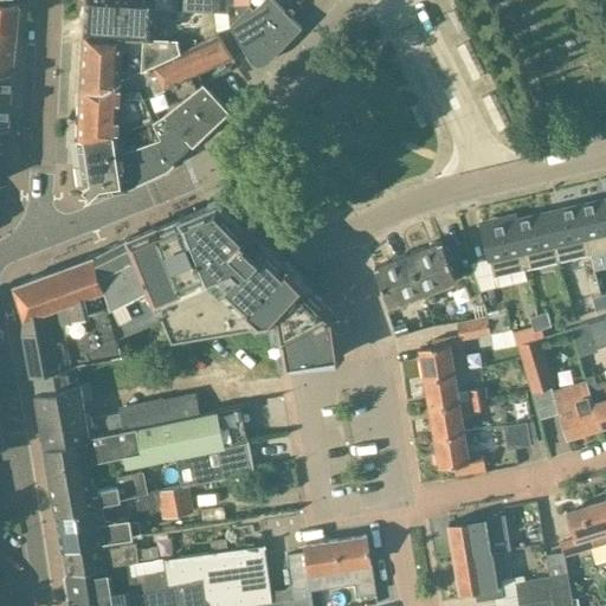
[(85,0),(84,33),(154,37),(155,2),(154,0),(85,0)]
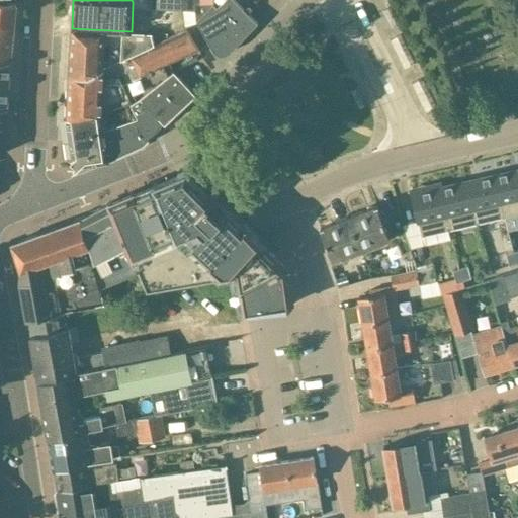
[(184,0),(184,4),(184,10),(195,11),(199,11),(199,0),(184,0)]
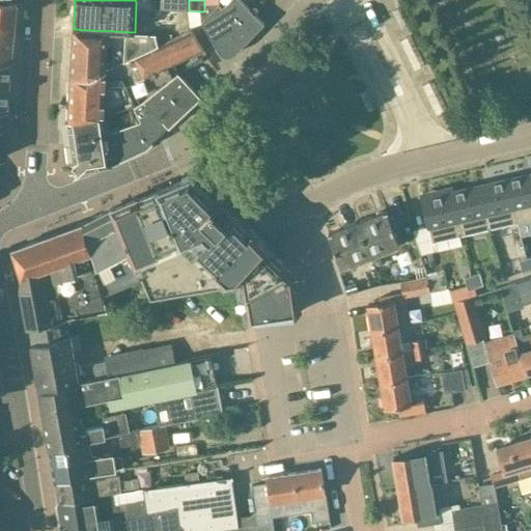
[(230,0),(223,8),(219,5),(201,23),(218,51),(220,54),(223,56),(225,56),(229,56),(231,56),(234,54),(235,53),(264,24),(240,0),(230,0)]
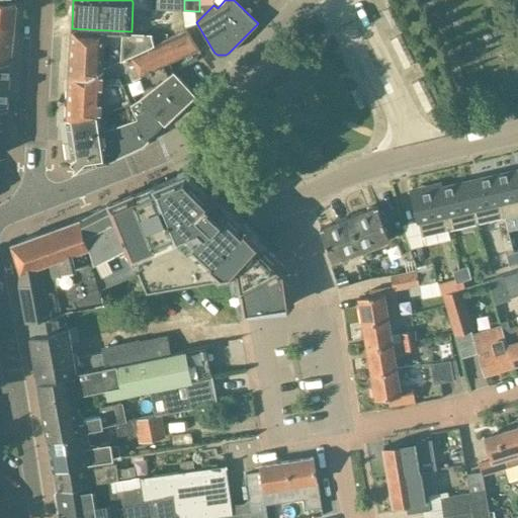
[(0,24),(14,25),(16,6),(17,4),(8,3),(0,2),(0,24)]
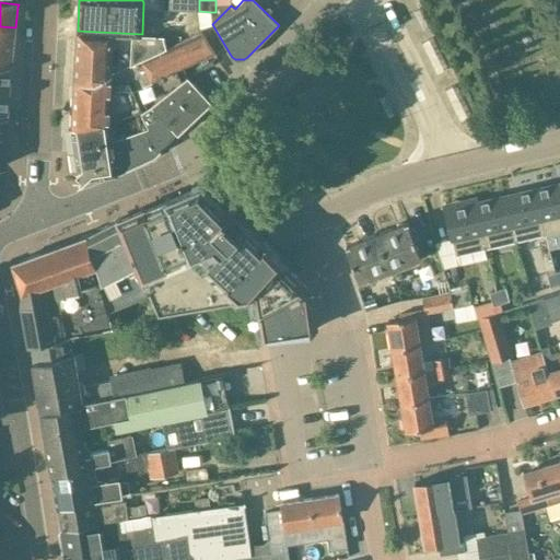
[(0,60),(12,62),(15,27),(0,26),(0,60)]
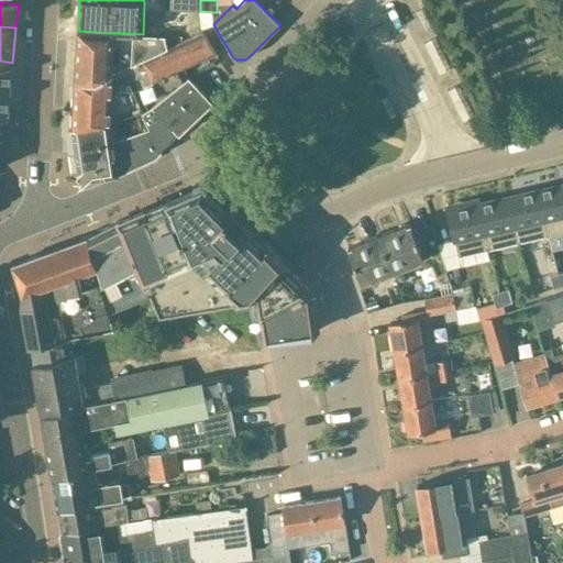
[(166,35),(143,34),(78,31),(73,132),(79,172),(78,173),(85,180),(86,179),(119,174),(156,157),(162,151),(161,147),(176,132),(179,135),(213,102),(188,77),(184,68),(216,53),(203,32),(167,48),(165,39),(166,37),(166,35)]
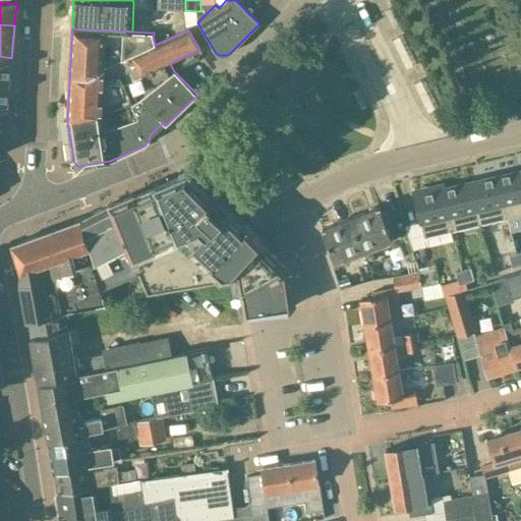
[(0,155),(5,156),(5,155),(6,135),(7,112),(7,109),(0,109),(0,105),(8,105),(9,84),(11,62),(0,62),(0,155)]
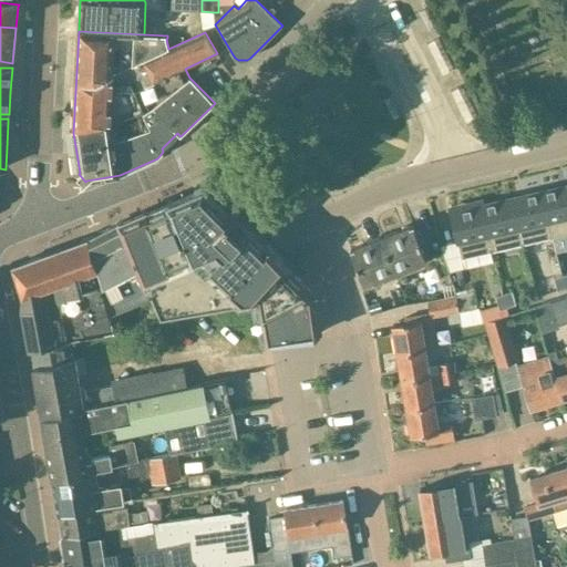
[(566,185),(539,193),(550,238),(566,234),(566,185)]
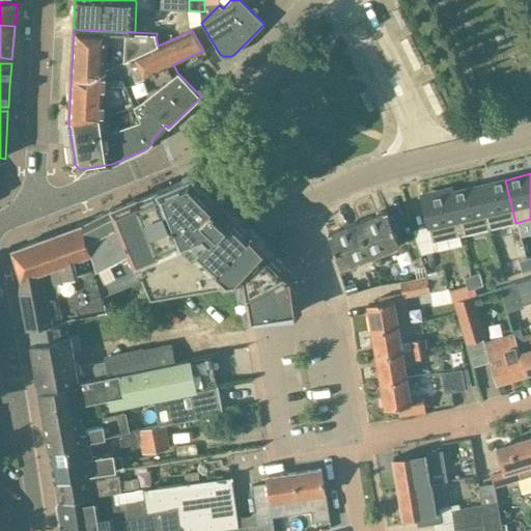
[(113,207),(114,211),(142,278),(151,299),(238,284),(241,302),(248,299),(252,320),(301,312),(295,276),(296,275),(268,249),(270,248),(250,229),(248,231),(228,213),(230,211),(217,198),(216,200),(190,176),(138,199),(137,197),(113,207)]
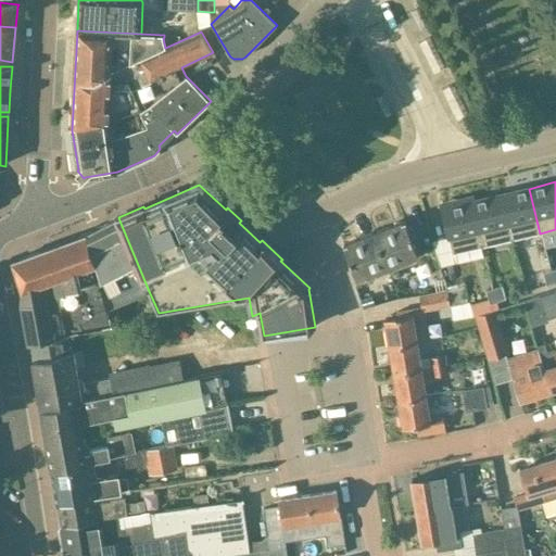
[(502,194),(513,240),(540,234),(529,189),(502,194)]
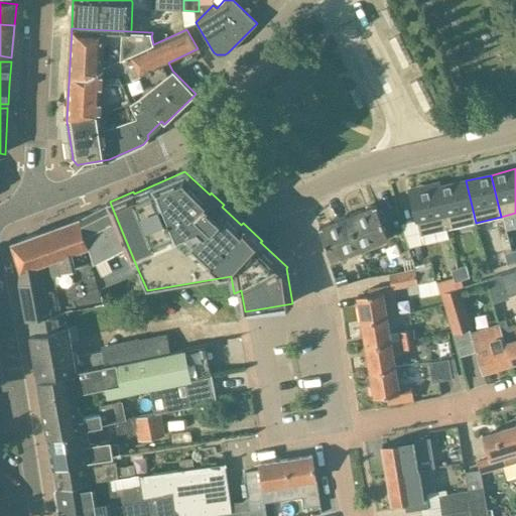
[(438,187),(449,229),(476,223),(466,180),(438,187)]
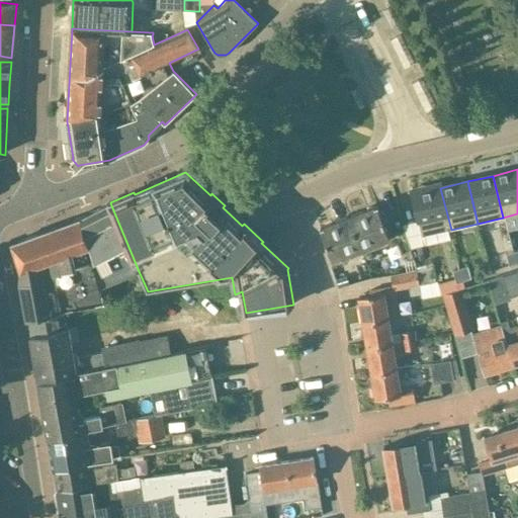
[(451,230),(440,188),(412,194),(422,237),(451,230)]
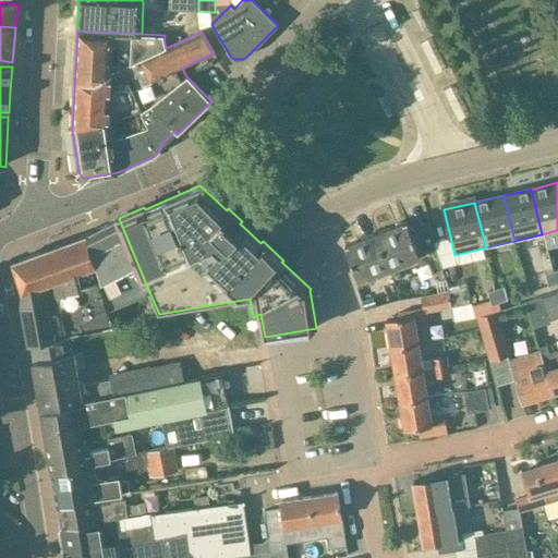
[(109,308),(149,292),(120,221),(85,237),(109,308)]
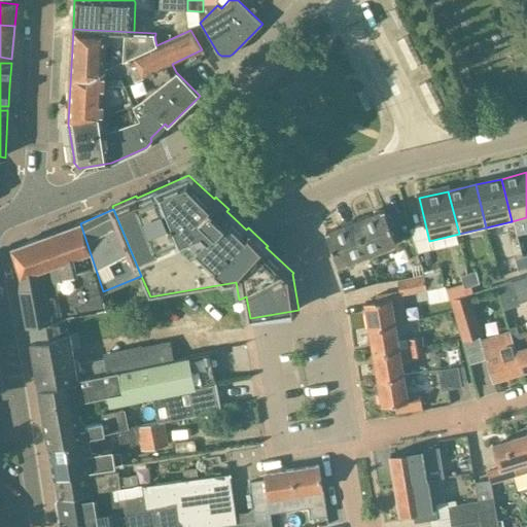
[(355,220),(369,252),(396,241),(385,211),(381,212),(380,211),(355,220)]
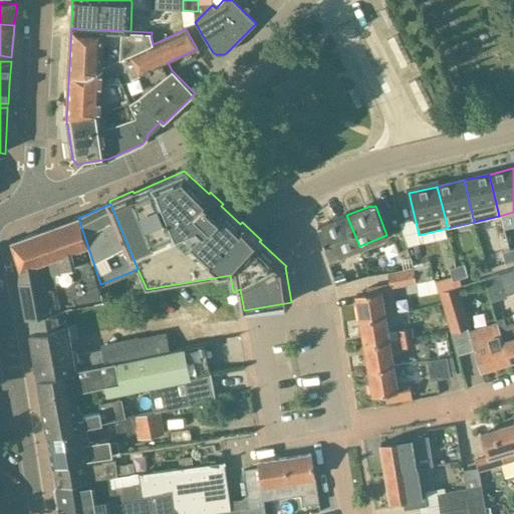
[(364,260),(359,246),(346,215),(322,225),(322,226),(318,227),(329,257),(351,249),(356,262),(351,264),(356,276),(365,273),(361,262),(364,260)]
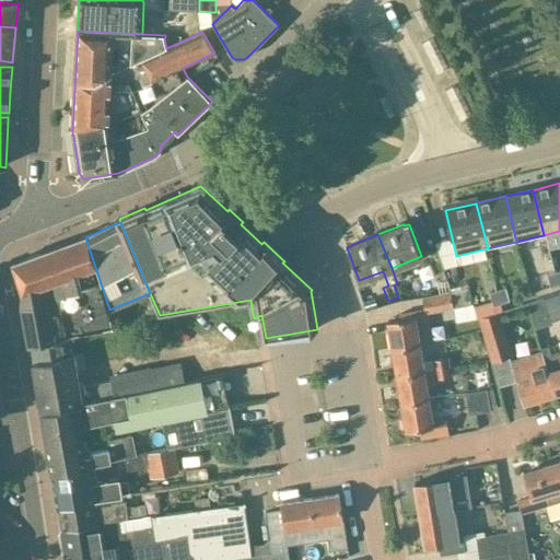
[(85,236),(11,263),(21,294),(58,279),(68,333),(114,328),(109,310),(85,237),(85,236)]
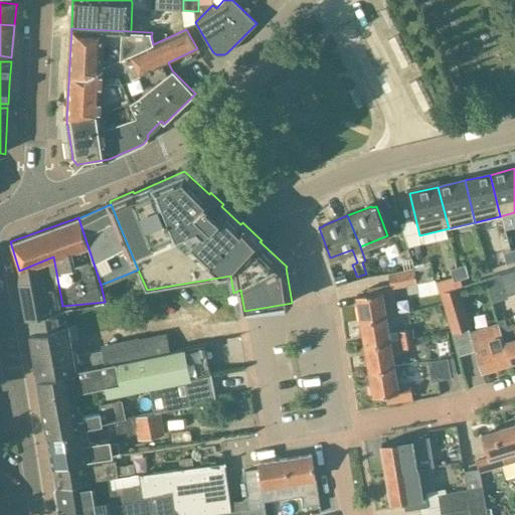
[(503,253),(506,264),(507,265),(514,263),(511,251),(503,253)]
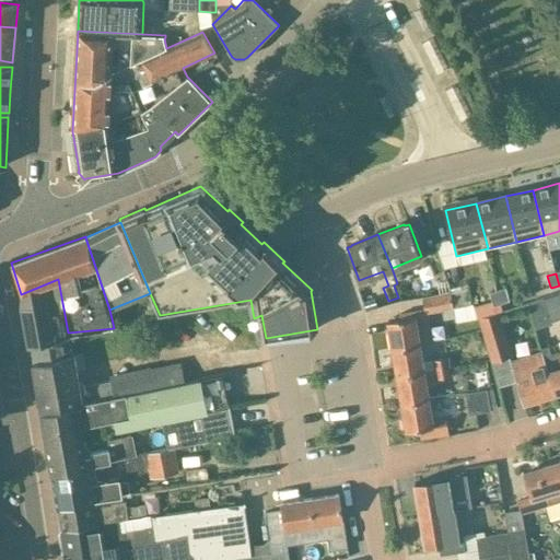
[(20,305),(27,346),(68,333),(58,279),(21,294),(20,305)]
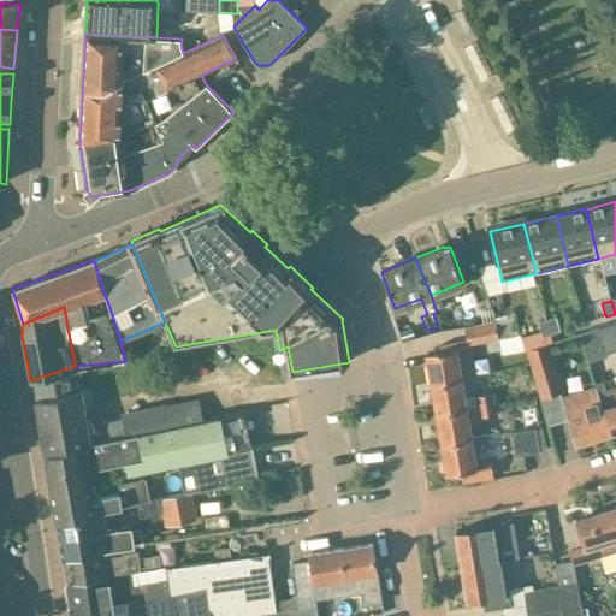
[(548,320),(551,333),(561,330),(560,330),(556,317),(548,320)]
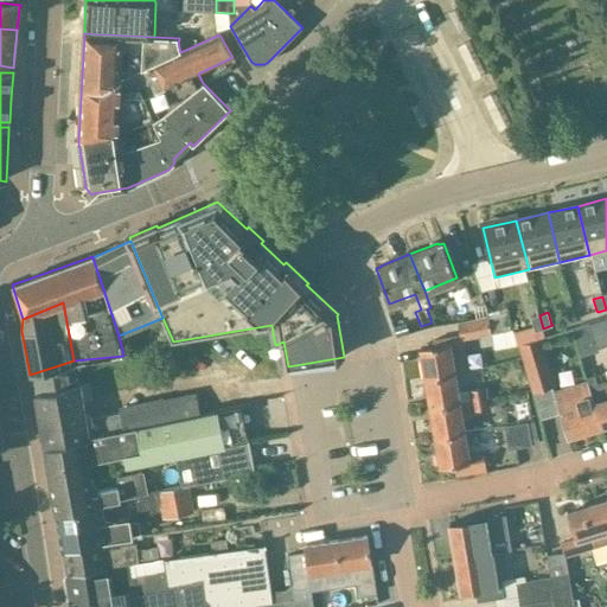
[(457,377),(455,374),(470,371),(465,339),(510,332),(508,314),(457,323),(459,334),(449,337),(451,344),(420,349),(426,382),(457,377)]
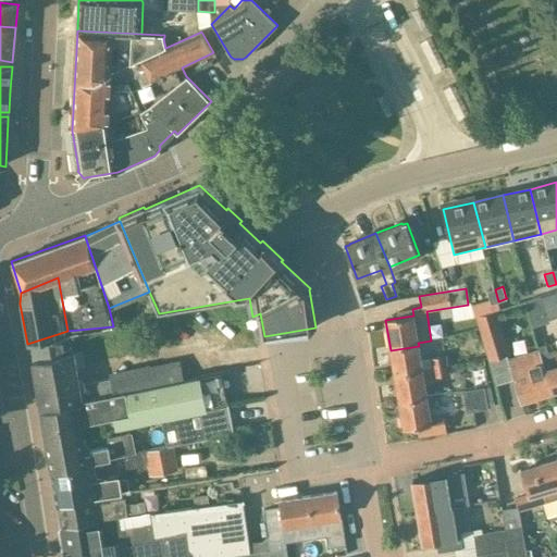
[(498,301),(495,289),(487,292),(491,304),(498,301)]
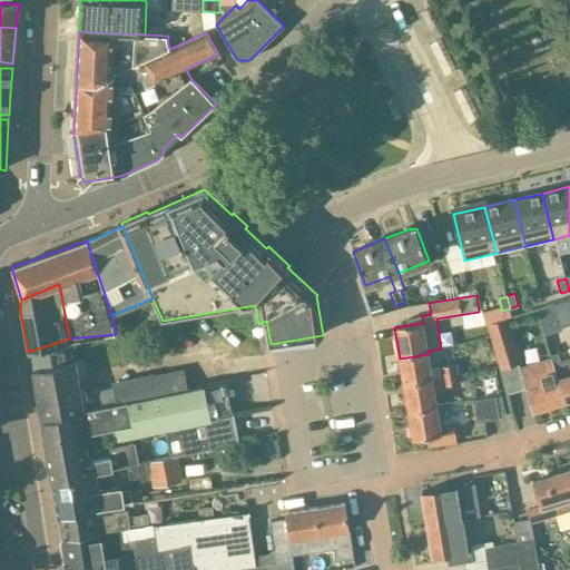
[(569,297),(552,304),(560,327),(569,324),(569,297)]
